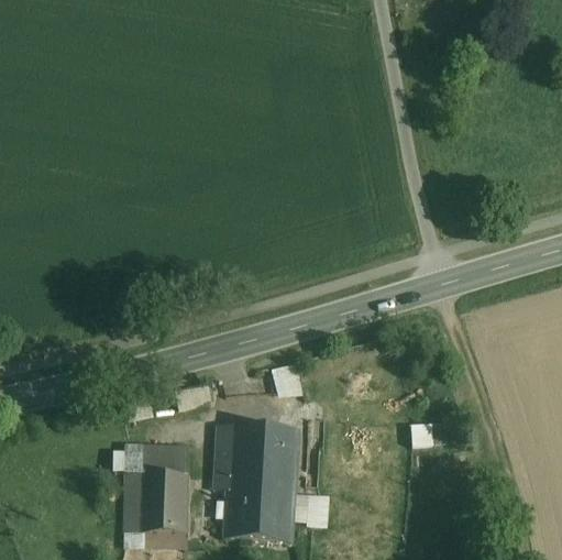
[(272,368),(276,397),(301,394),(298,364),(272,368)]
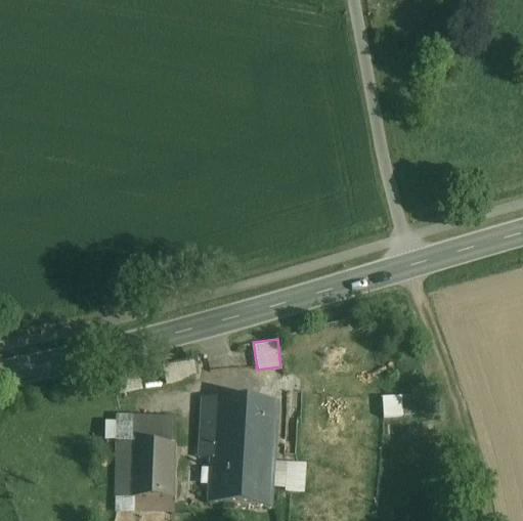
[(166,382),(197,375),(192,356),(162,364),(166,382)]
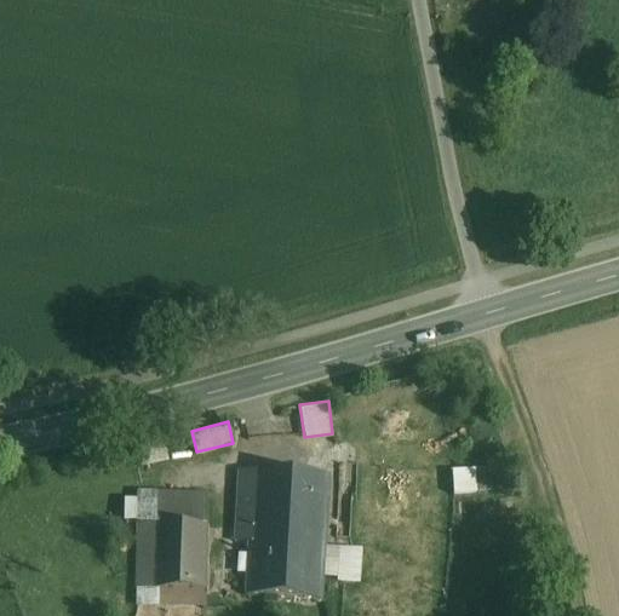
[(497,487),(496,464),(451,466),(452,490),(497,487)]
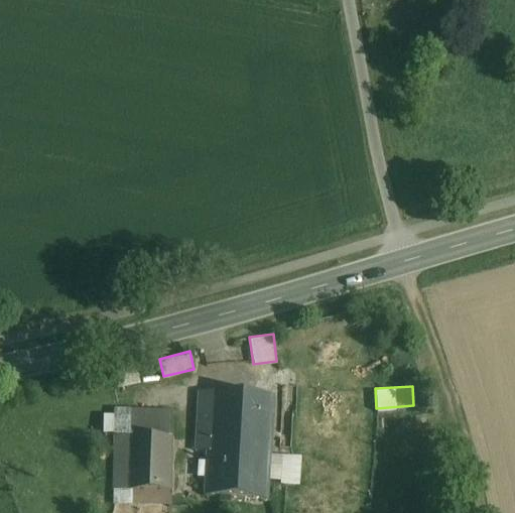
[(266,499),(271,394),(197,391),(194,450),(207,450),(204,496),(266,499)]
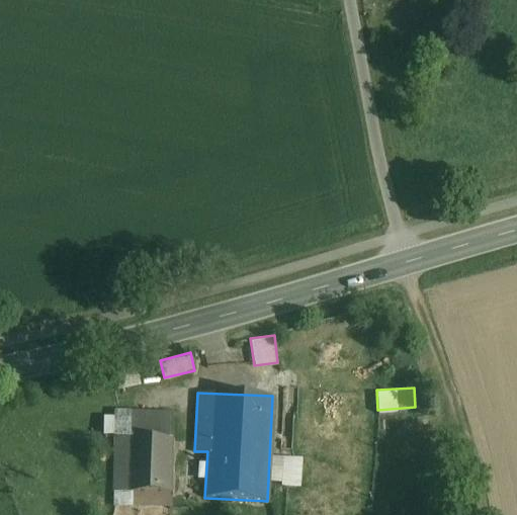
[(115,505),(171,505),(171,411),(115,411),(115,505)]
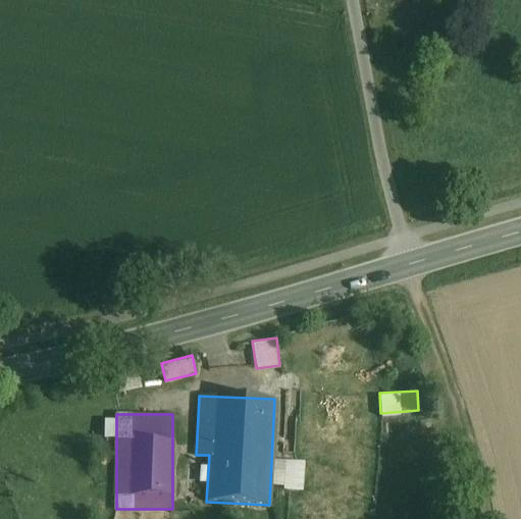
All buildings are outlined.
